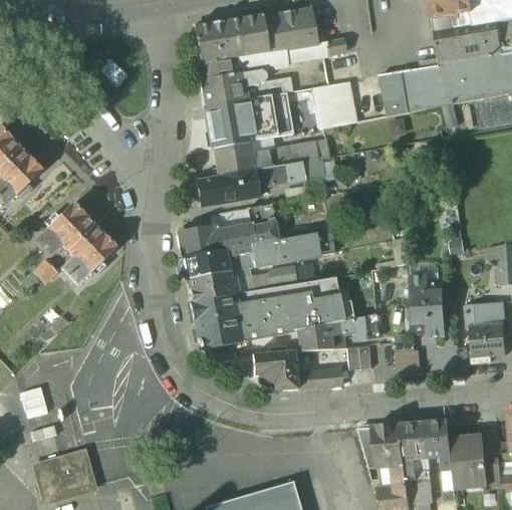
[(430,0),(435,29),(453,26),(452,17),(457,16),(457,12),(472,10),(471,0),(430,0)]
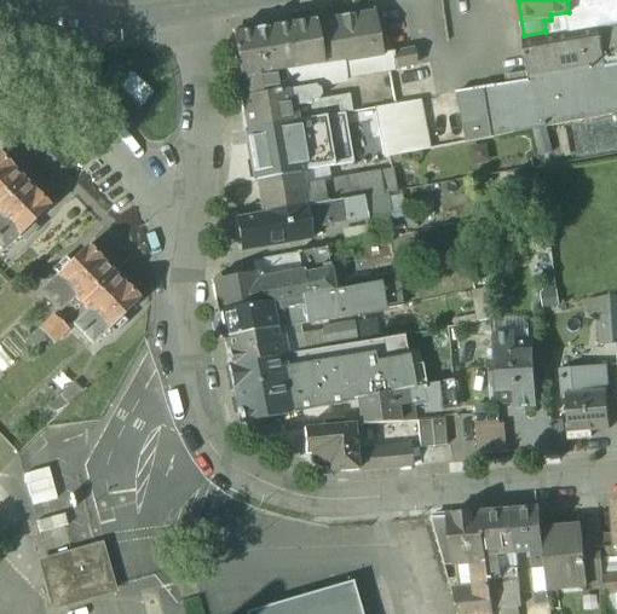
[(568,0),(569,12),(551,15),(551,19),(545,21),(546,32),(572,28),(600,23),(616,19),(616,0),(568,0)]
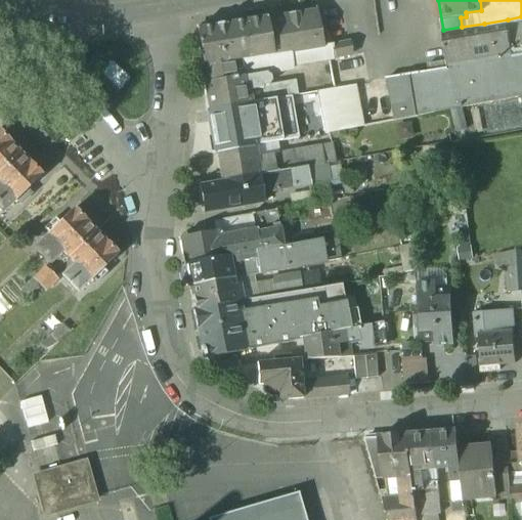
[(317,6),(266,14),(272,43),(273,50),(323,42),(317,6)]
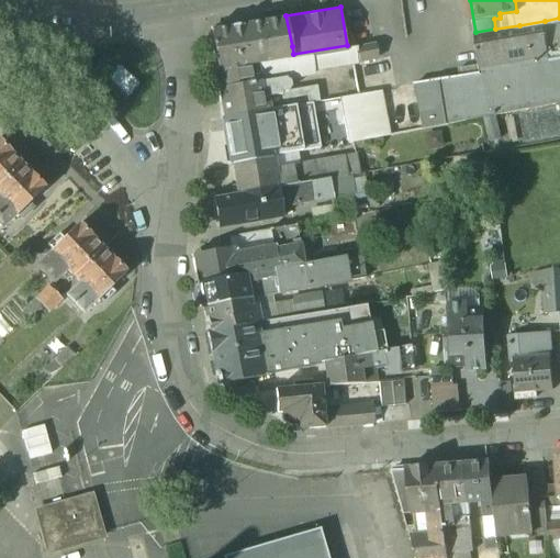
[(286,15),(211,26),(221,86),(286,75),(297,73),(293,54),(292,46),(286,15)]
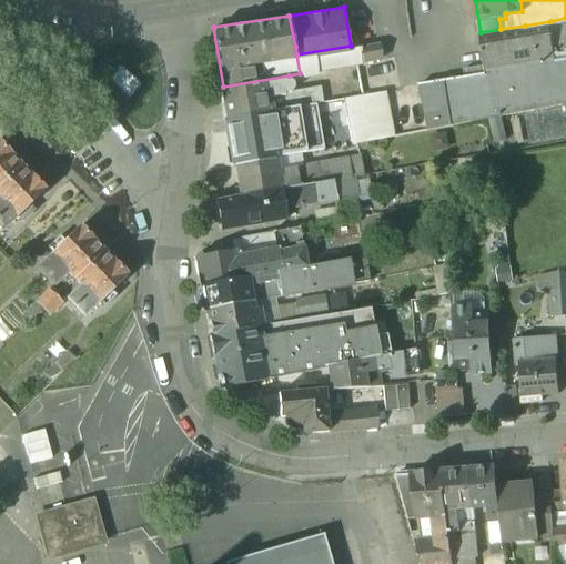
[(565,18),(551,21),(557,59),(565,57),(565,18)]
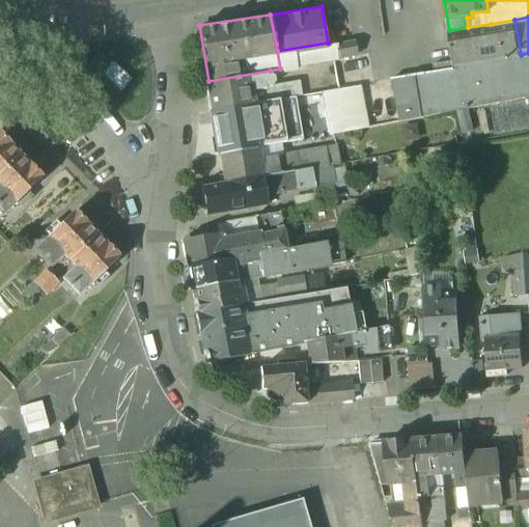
[(468,27),(449,30),(454,59),(455,65),(521,55),(514,20),(491,24),(468,27)]
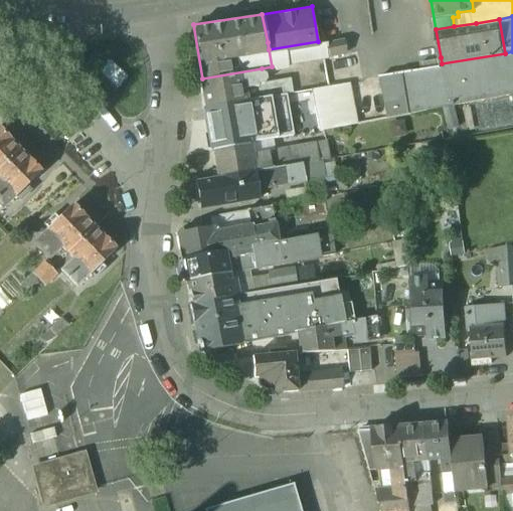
[(318,41),(269,49),(272,66),(289,63),(289,59),(346,50),(344,38),(326,41),(326,40),(318,41)]
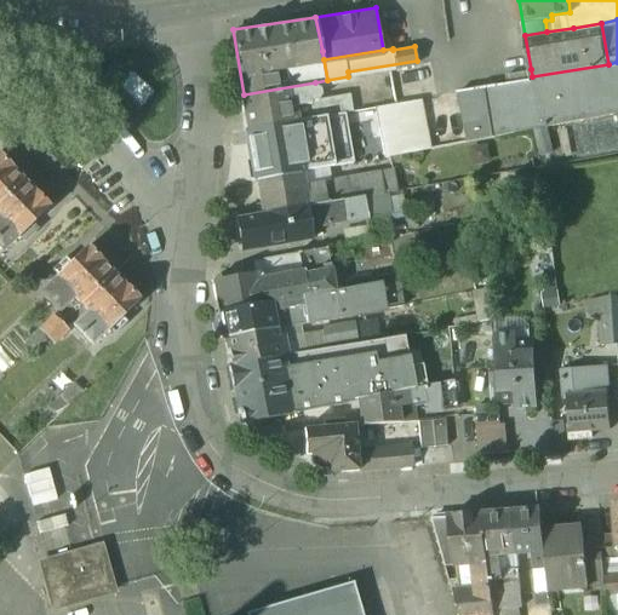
[(531,69),(508,73),(509,80),(458,88),(468,137),(617,108),(617,62),(608,64),(532,76),(531,69)]
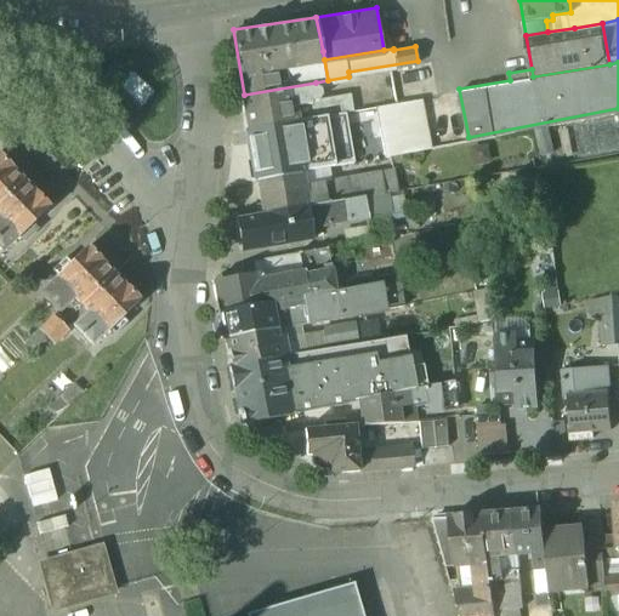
[(123,84),(142,103),(155,91),(136,70),(123,84)]
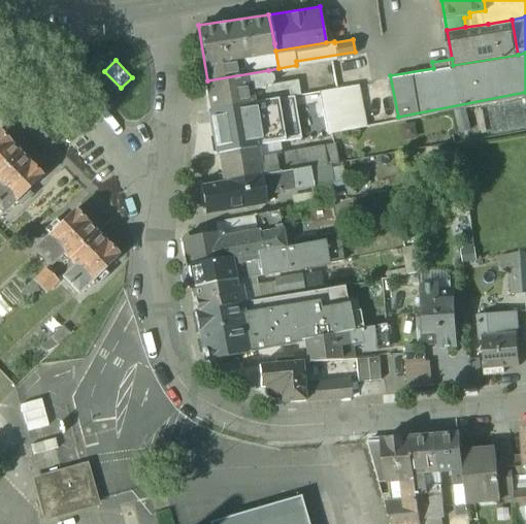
[(268,70),(207,80),(211,108),(254,101),(252,89),(264,87),(265,86),(271,85),(270,83),(273,78),(273,75),(269,72),(268,70)]
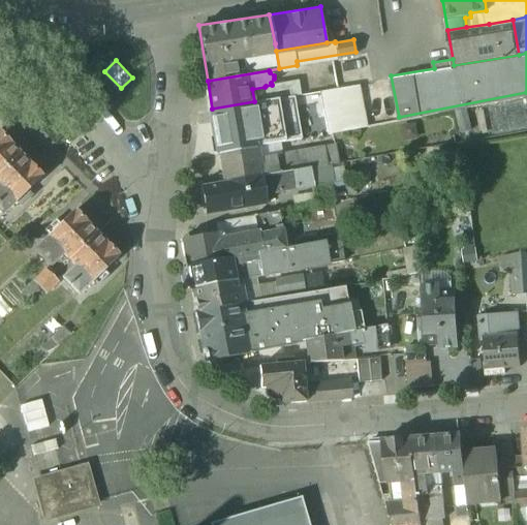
[(265,87),(252,89),(254,101),(296,94),(301,93),(299,79),(271,83),(272,85),(266,86),(265,87)]
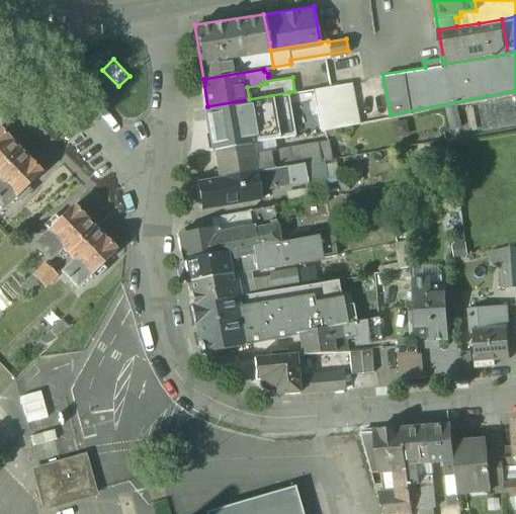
[(352,82),(316,88),(318,100),(332,98),(354,94),(352,82)]
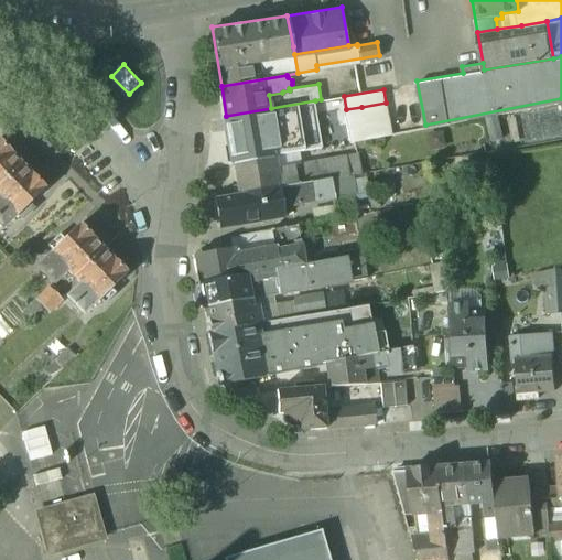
[(226,116),(223,116),(230,162),(235,161),(273,154),(323,146),(315,100),(271,108),(226,116)]
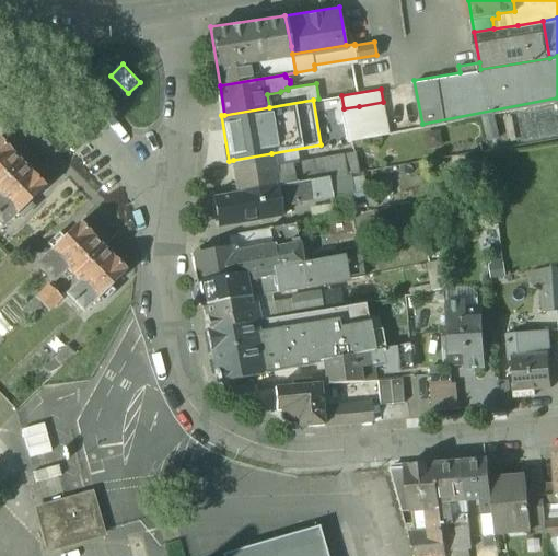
[(383,102),(359,106),(360,111),(364,137),(388,131),(383,102)]
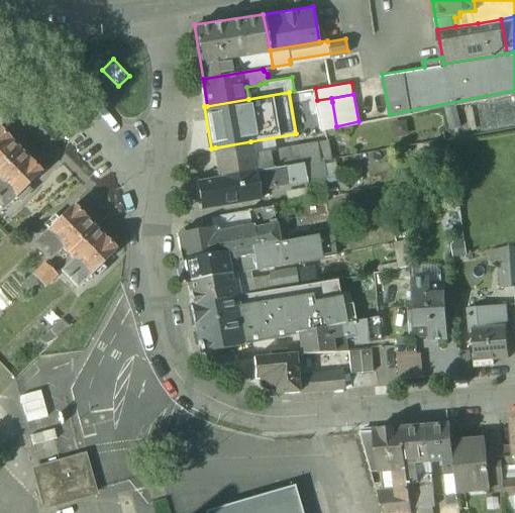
[(332,102),(316,104),(321,128),(336,126),(332,102)]
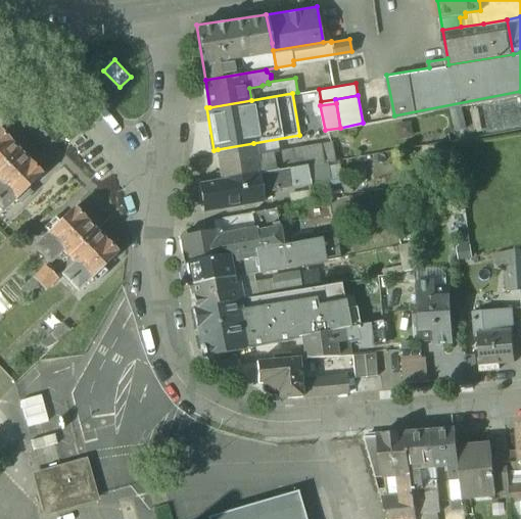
[(42,172),(0,128),(0,206),(2,209),(17,195),(21,200),(32,191),(28,186),(42,172)]
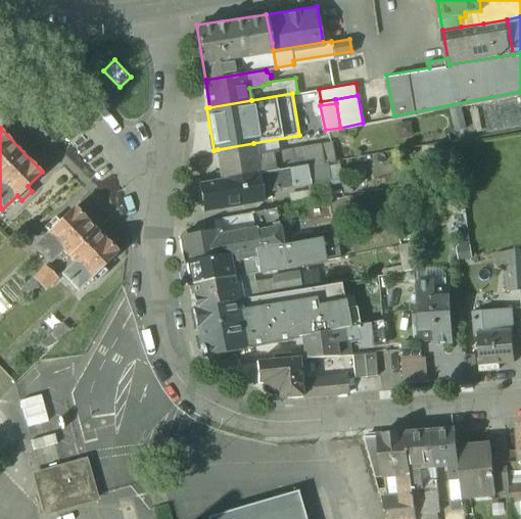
[(253,143),(218,149),(223,178),(276,169),(273,152),(255,155),(253,143)]
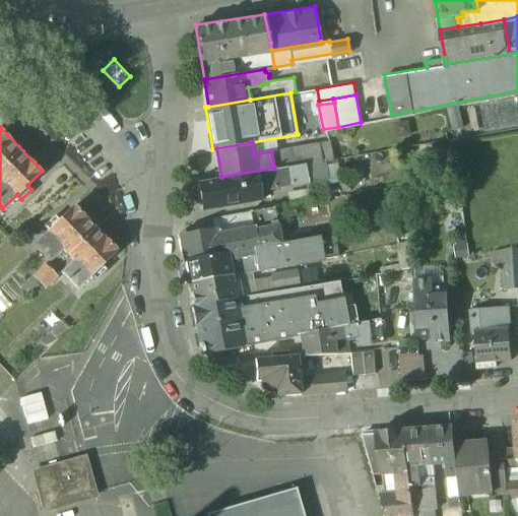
[(322,159),(306,163),(309,181),(325,178),(322,159)]
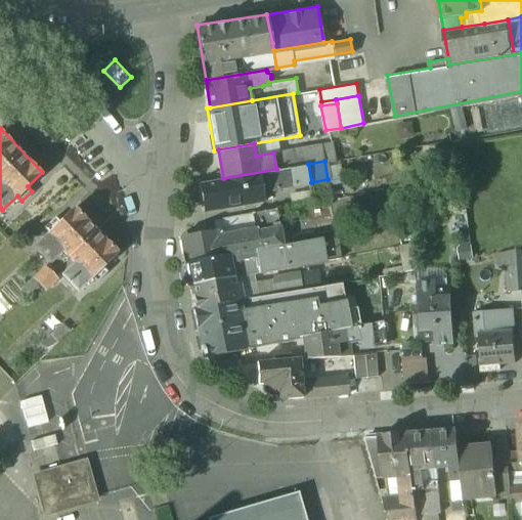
[(223,178),(200,182),(205,210),(264,201),(262,190),(311,182),(308,164),(276,169),(223,178)]
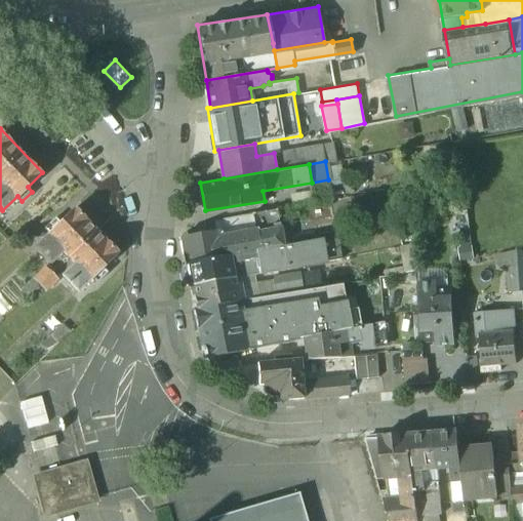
[(328,179),(312,183),(313,189),(329,187),(328,179)]
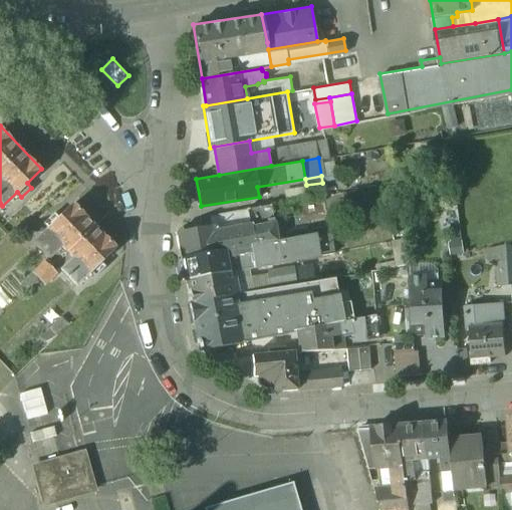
[(306,185),(305,185),(286,189),(288,200),(308,196),(308,197),(324,194),(322,183),(306,185)]
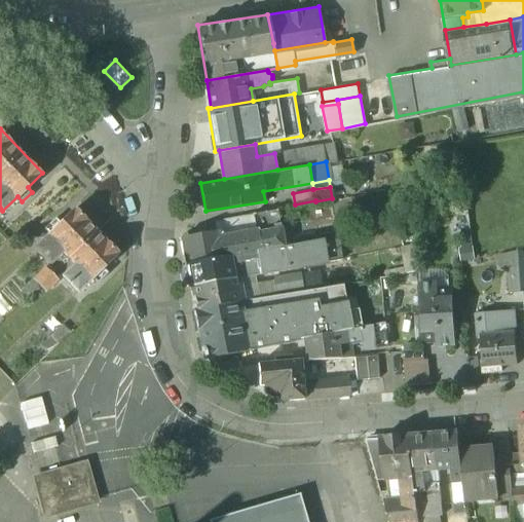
[(75,207),(61,221),(55,216),(45,225),(50,230),(35,245),(51,261),(63,249),(75,261),(63,272),(78,289),(92,274),(98,280),(108,270),(103,265),(117,251),(75,207)]
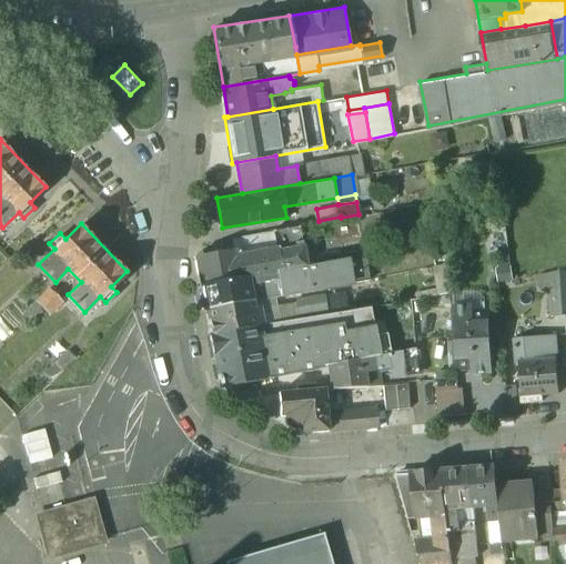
[(299,224),(274,229),(276,248),(280,270),(306,265),(301,224),(299,224)]
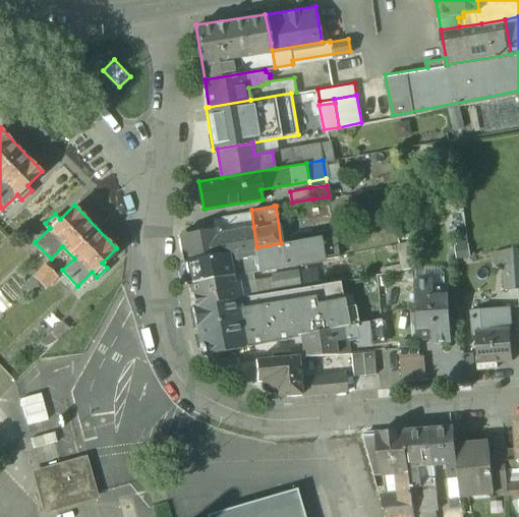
[(218,234),(253,227),(251,210),(211,219),(213,229),(217,229),(218,234)]
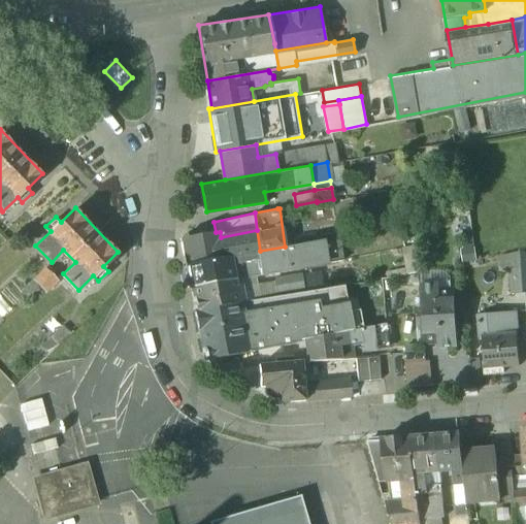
[(257,230),(221,237),(224,258),(230,256),(232,263),(259,258),(257,252),(260,251),(257,230)]
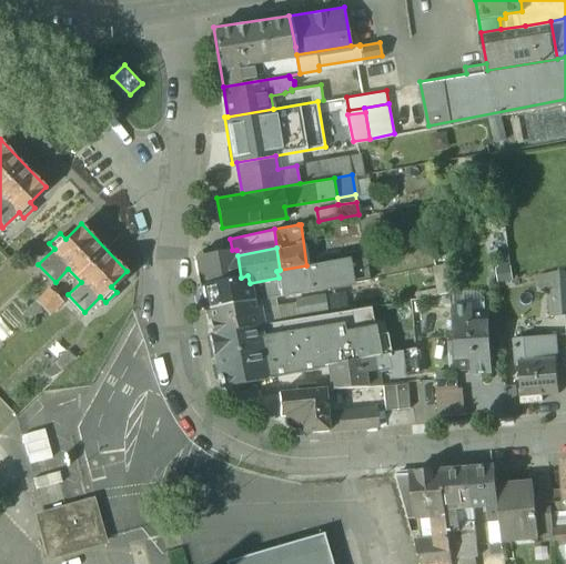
[(232,250),(196,258),(202,283),(241,278),(238,255),(236,250),(232,250)]
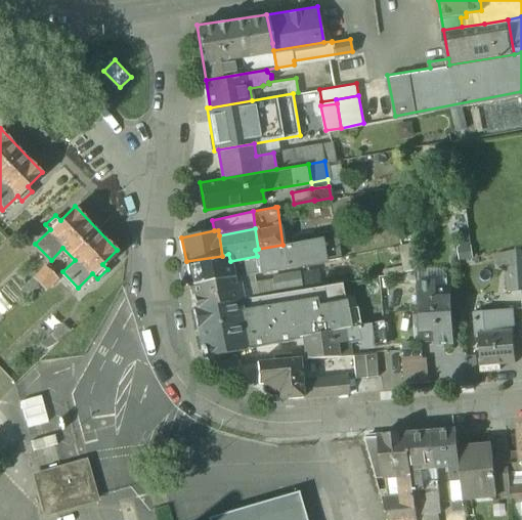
[(283,245),(258,249),(255,250),(257,256),(230,261),(232,276),(343,256),(339,234),(283,245)]
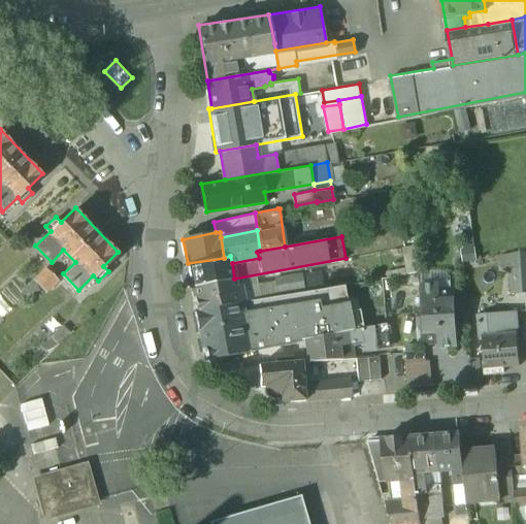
[(230,256),(224,258),(188,263),(193,286),(234,279),(232,263),(230,256)]
